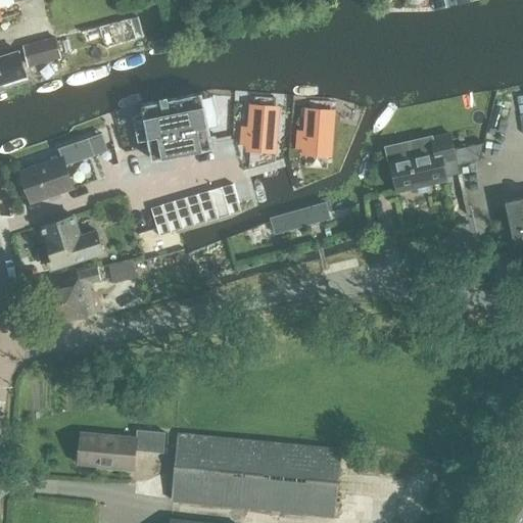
[(260,0),(252,3),(255,15),(265,12),(260,0)]
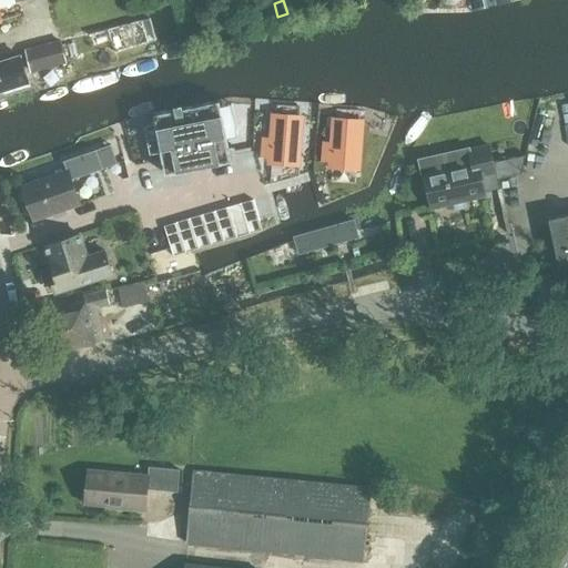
[(486,0),(469,0),(473,10),(488,7),(486,0)]
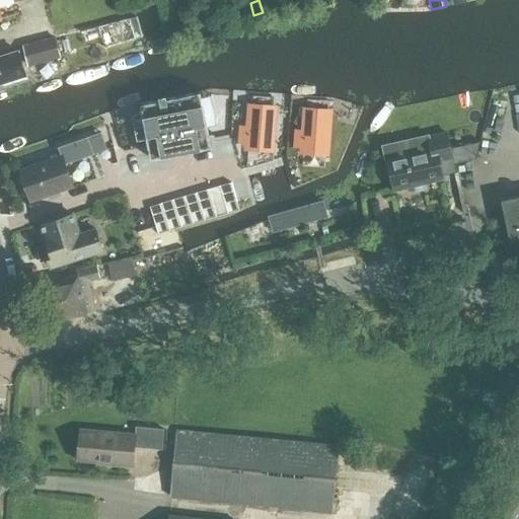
[(28,65),(60,57),(55,36),(23,45),(28,65)]
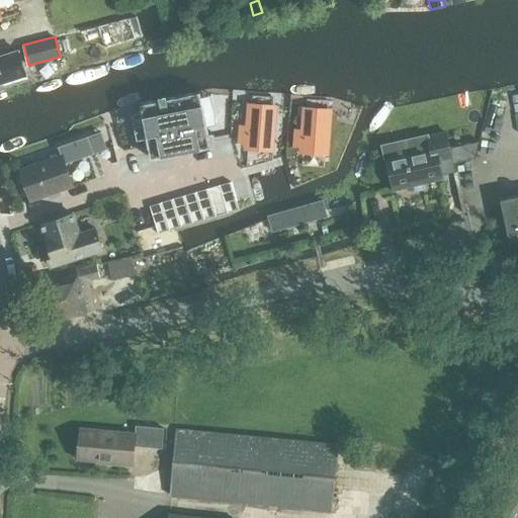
[(23,74),(25,74),(18,50),(0,55),(0,81),(4,80),(5,83),(24,77),(23,74)]
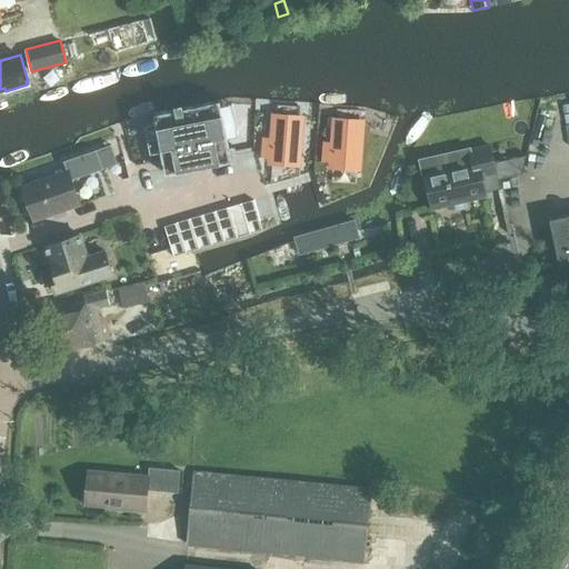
[(155,122),(145,125),(149,151),(160,149),(163,172),(221,161),(230,160),(225,126),(220,101),(185,108),(153,113),(155,122)]
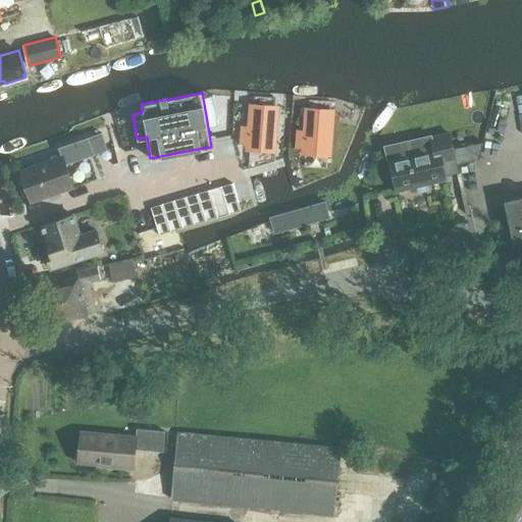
[(244,128),(243,141),(250,141),(249,148),(272,150),(275,108),(252,106),(251,128),(244,128)]
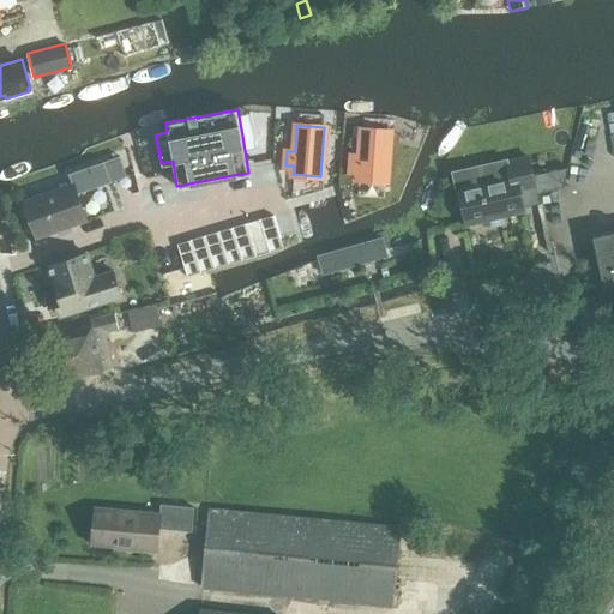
[(351,156),(351,170),(359,170),(359,178),(386,180),(389,131),(361,128),(360,156),(351,156)]
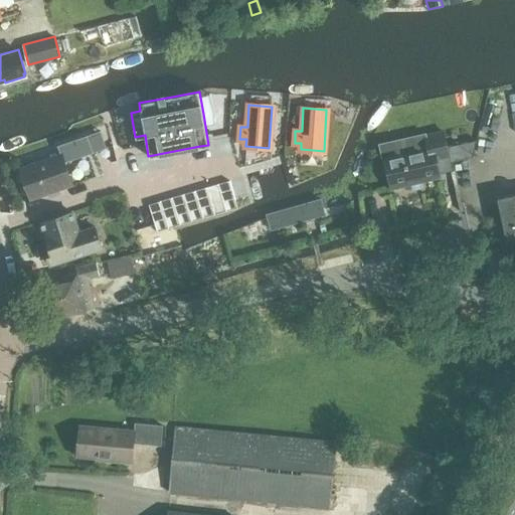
[(437,159),(449,156),(444,131),(425,135),(428,147),(383,157),(390,188),(441,177),(437,159)]
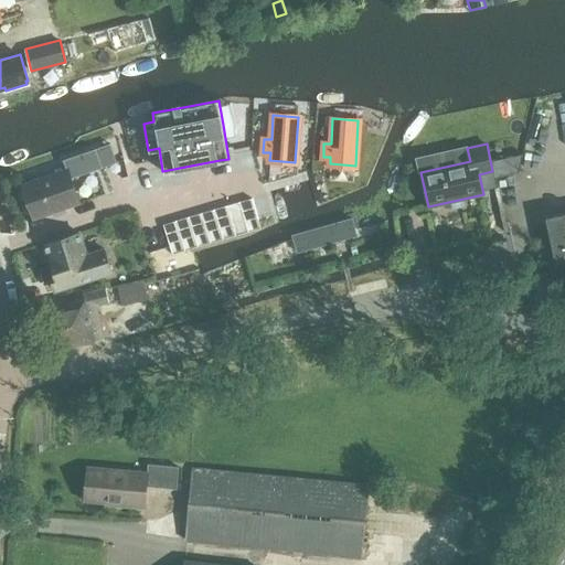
[(64,169),(21,184),(33,217),(81,201),(72,176),(71,172),(87,167),(88,170),(99,166),(93,149),(61,160),(64,169)]
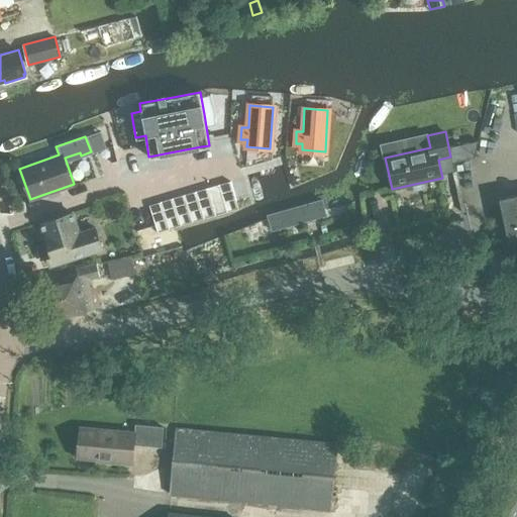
[(229,181),(218,185),(225,211),(237,208),(229,181)]
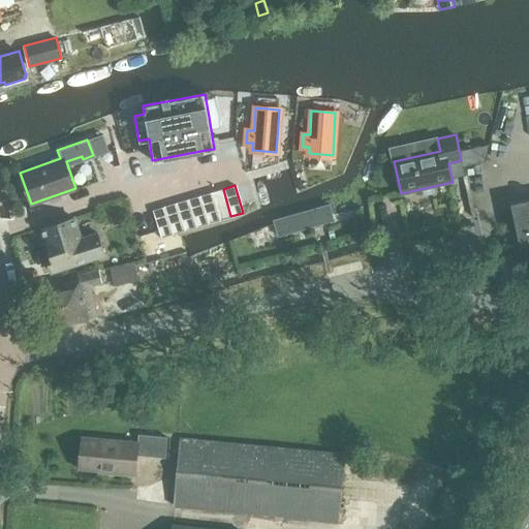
[(223,189),(211,192),(219,220),(230,216),(223,189)]
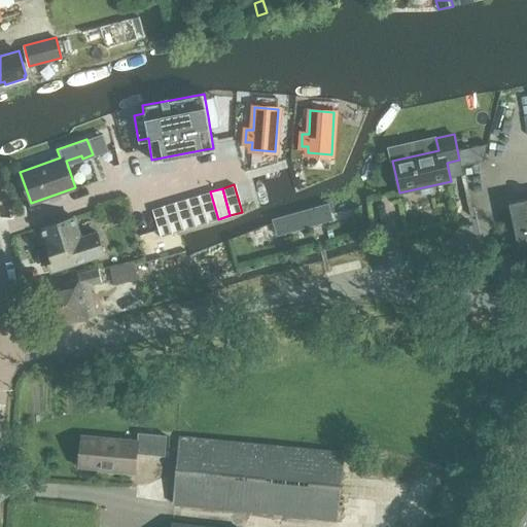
[(210,191),(199,195),(207,222),(218,219),(210,191)]
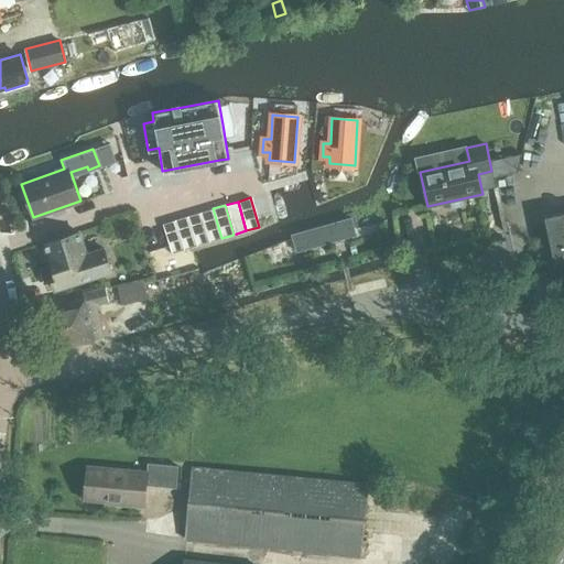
[(213,208),(201,213),(208,241),(221,238),(213,208)]
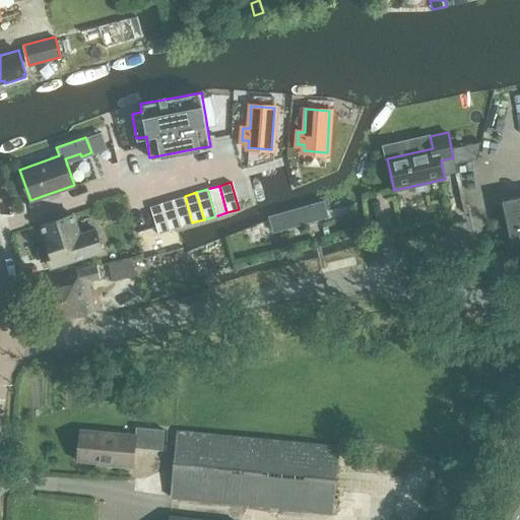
[(511,244),(519,242),(519,195),(502,199),(511,244)]
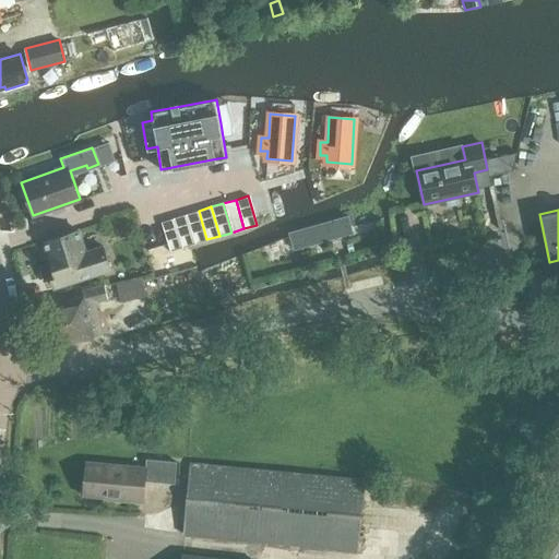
[(199,211),(186,214),(194,244),(206,239),(199,211)]
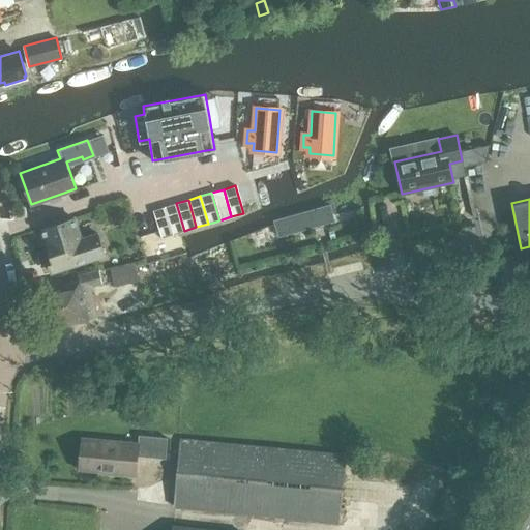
[(176,203),(165,206),(173,234),(184,231),(176,203)]
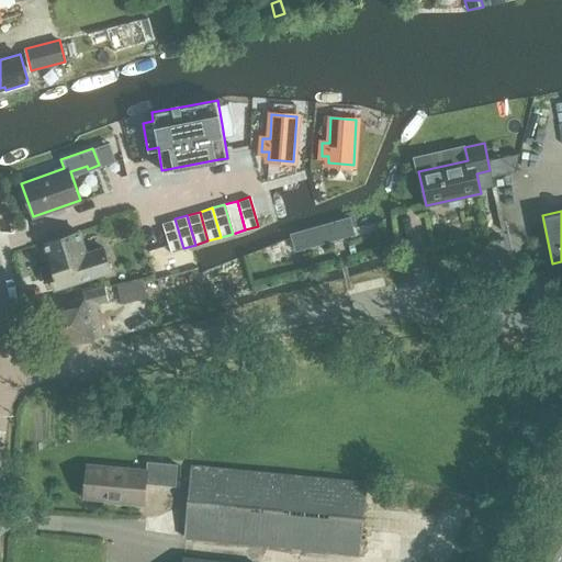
[(295,251),(355,235),(350,217),(291,234),(295,251)]
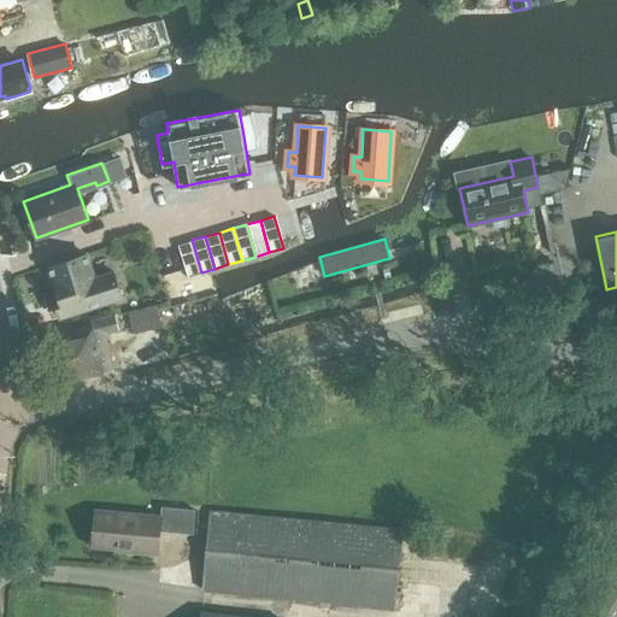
[(192,240),(178,244),(187,276),(201,272),(192,240)]
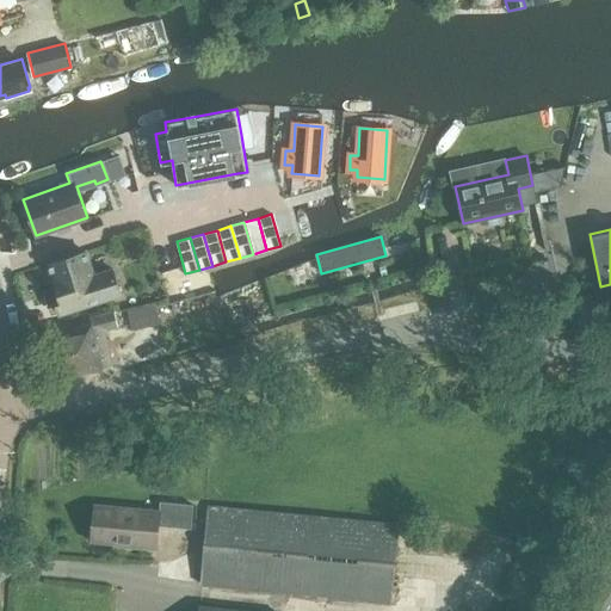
[(48,261),(53,276),(57,291),(54,292),(60,312),(121,292),(112,267),(93,275),(85,250),(48,261)]
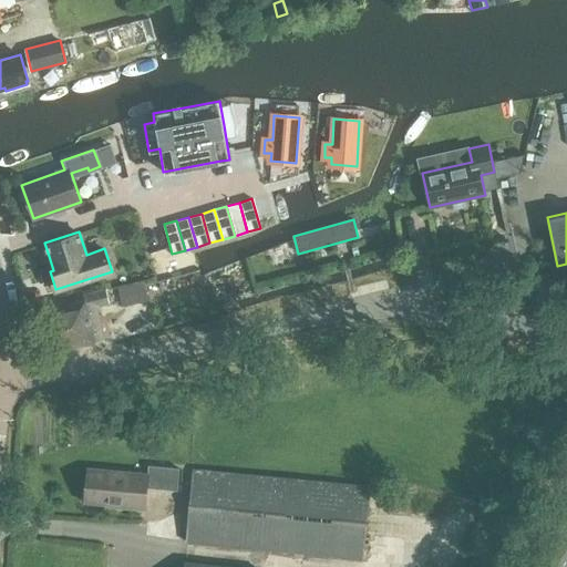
[(122,308),(148,301),(144,282),(117,290),(122,308)]
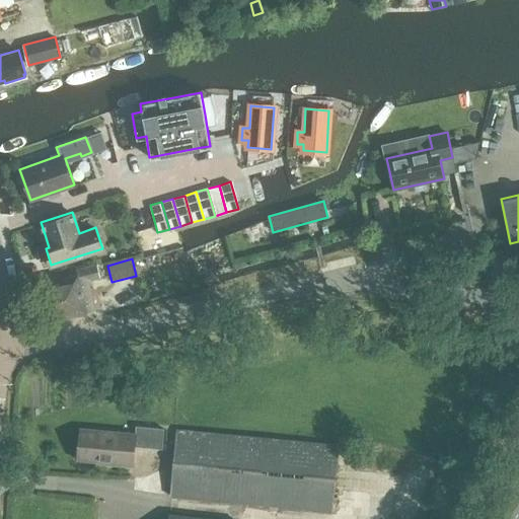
[(76,271),(77,276),(36,285),(46,321),(95,310),(88,281),(100,278),(97,266),(76,271)]
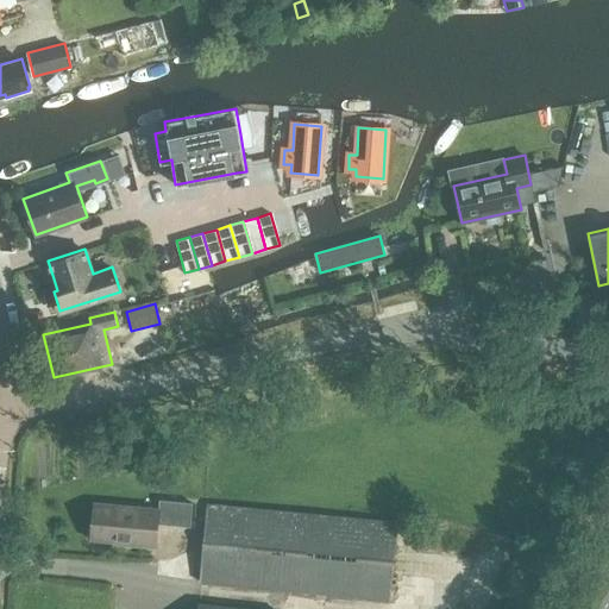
[(158,523),(190,526),(193,502),(159,500),(158,509),(94,502),(90,539),(156,545),(158,523)]
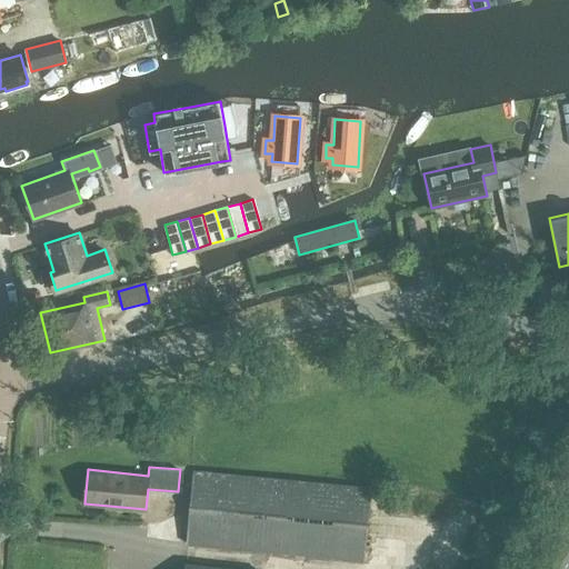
[(186,542),(365,560),(371,488),(192,470),(186,542)]
